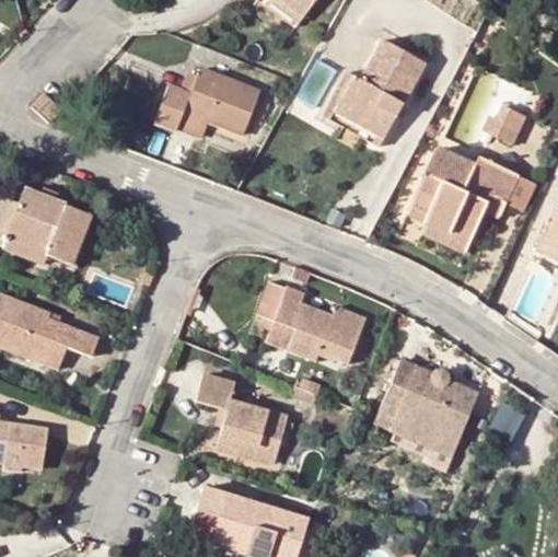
[(268,0),(299,22),(314,0),(268,0)]
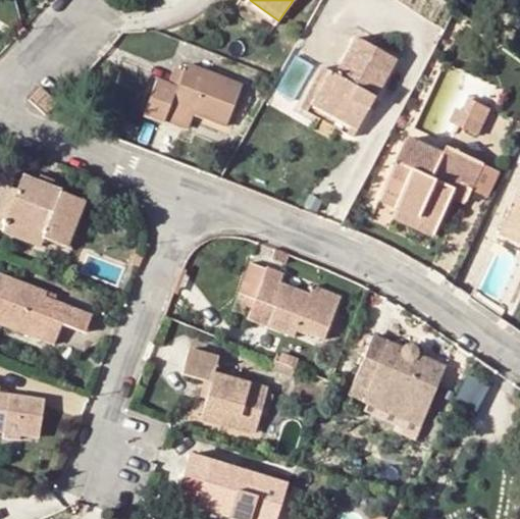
[(324,64),(302,105),(352,134),(396,57),(358,36),(335,71),(324,64)]
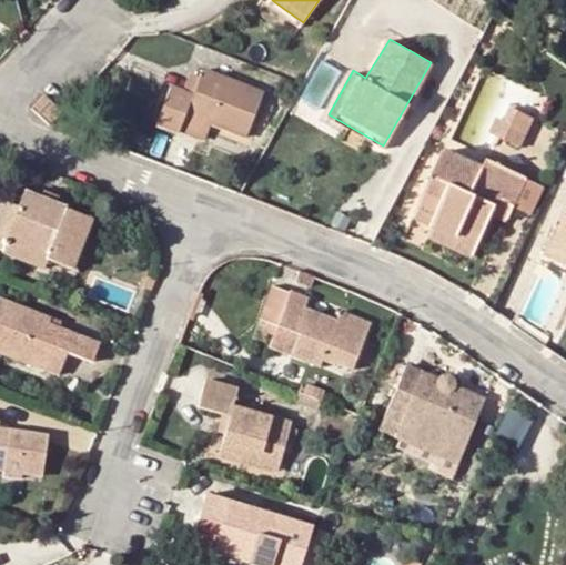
[(246,133),(264,90),(204,67),(202,73),(191,70),(183,90),(171,84),(157,119),(180,129),(184,117),(187,110),(214,120),(246,133)]
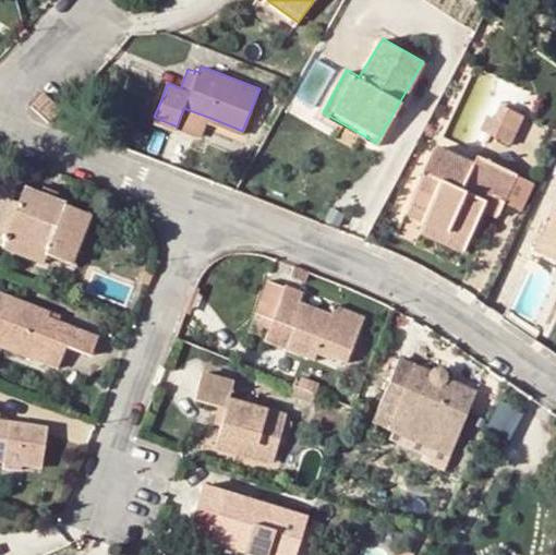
[(60,107),(43,89),(32,101),(49,117),(60,107)]
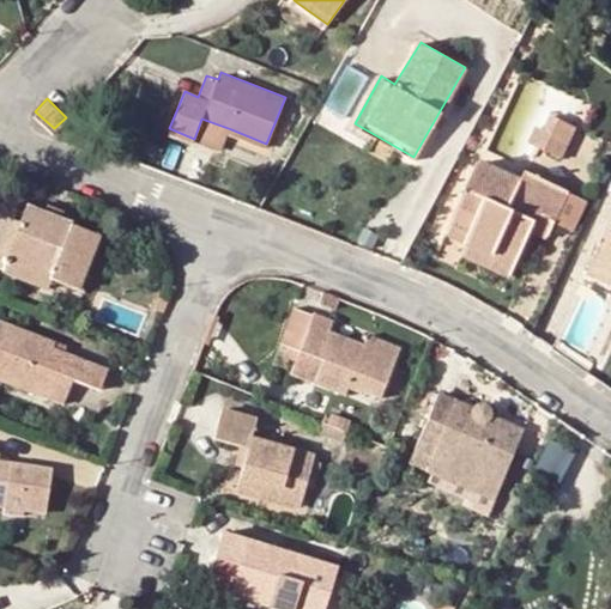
[(579,125),(551,113),(544,128),(537,144),(564,157),(579,125)]
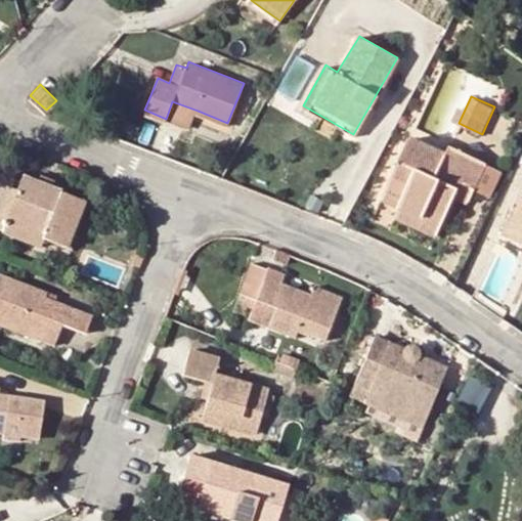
[(194,117),(198,111),(172,101),(170,107),(194,117)]
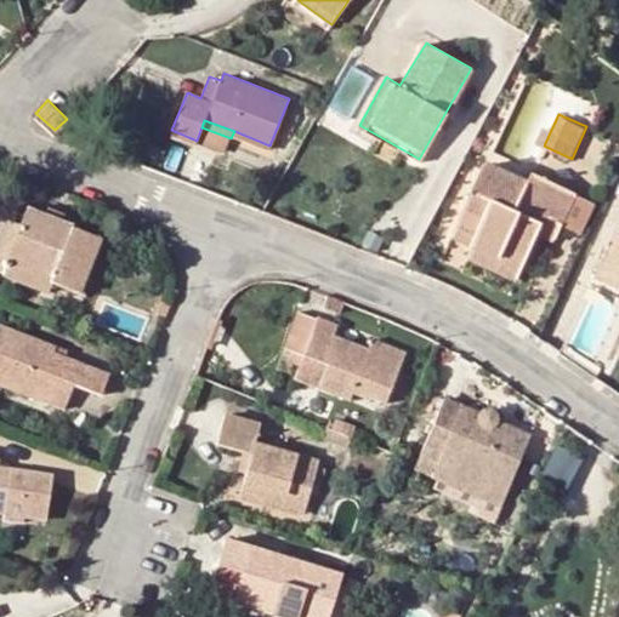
[(531,182),(488,163),(454,234),(475,244),(482,229),(529,252),(539,232),(545,216),(563,224),(578,193),(534,172),(531,182)]
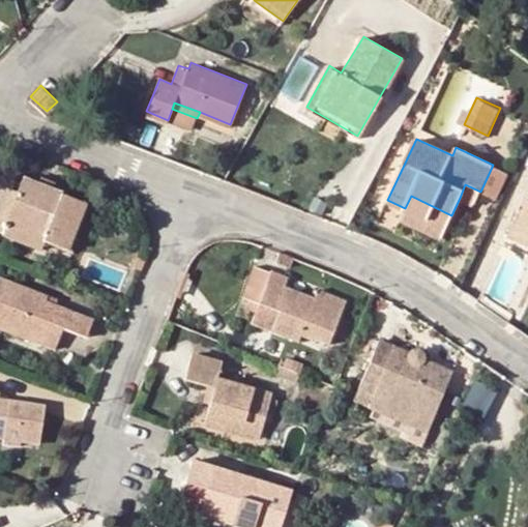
[(68,249),(86,201),(23,177),(19,188),(4,183),(0,193),(0,232),(3,233),(10,212),(50,227),(46,239),(68,249)]
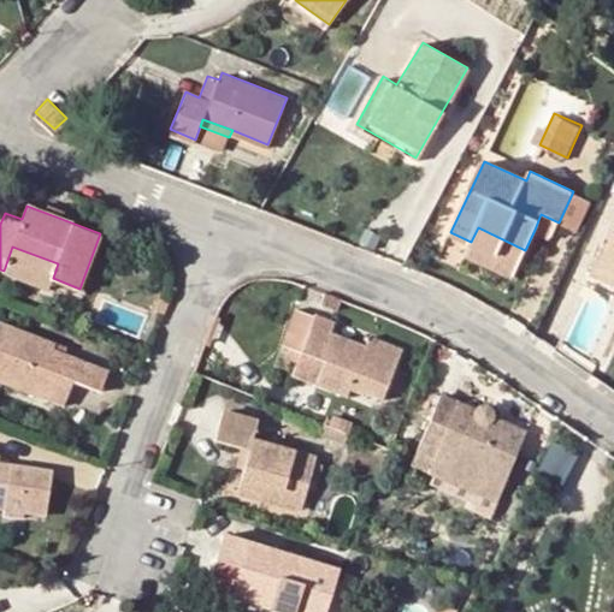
[(559,223),(541,214),(535,230),(551,237),(559,223)]
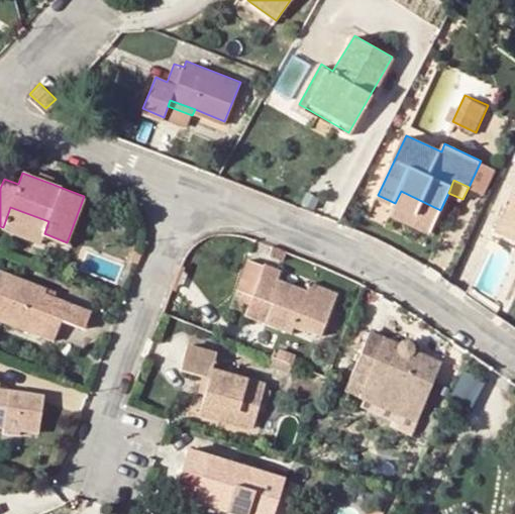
[(440,210),(401,191),(395,203),(391,213),(431,230),(440,210)]
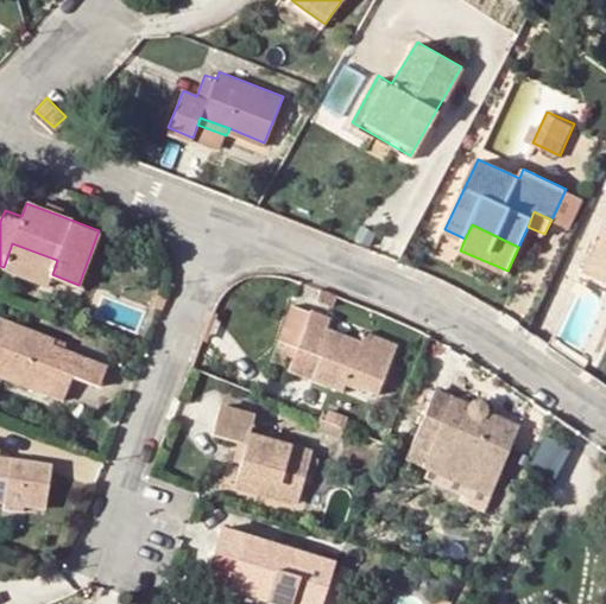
[(605,226),(591,255),(605,261),(605,226)]
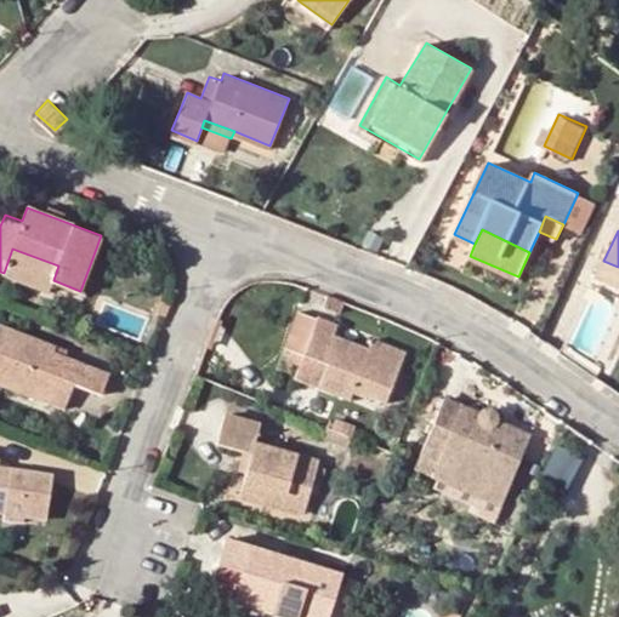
[(50,291),(54,280),(58,266),(12,249),(4,273),(50,291)]
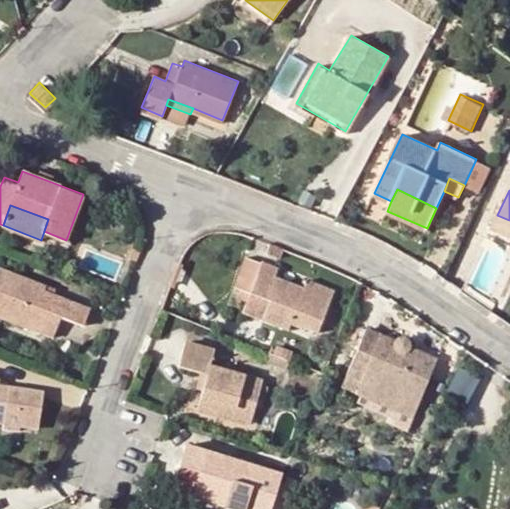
[(509,220),(497,215),(491,229),(509,237),(509,220)]
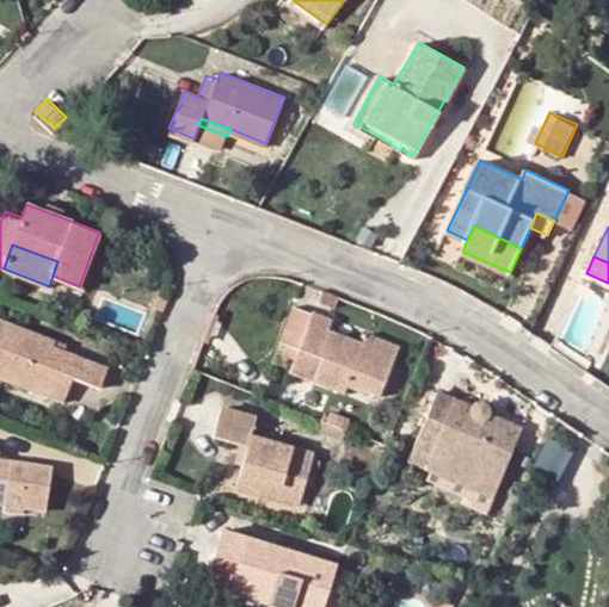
[(339,296),(323,290),(319,301),(334,307),(339,296)]
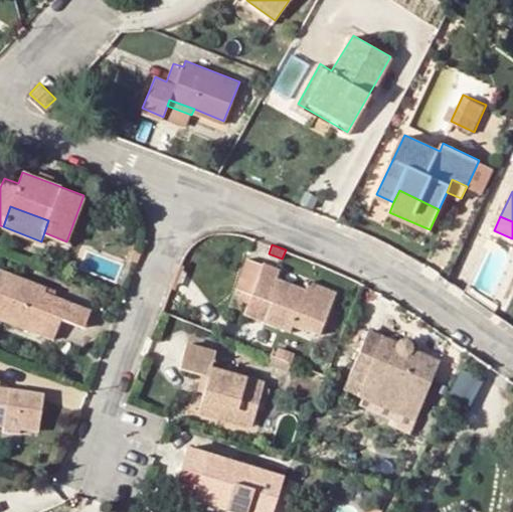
[(279,278),(281,271),(246,259),(235,289),(252,296),(274,303),(267,322),(290,331),(293,322),(295,318),(307,323),(306,327),(321,332),(336,293),(308,282),(305,288),(279,278)]
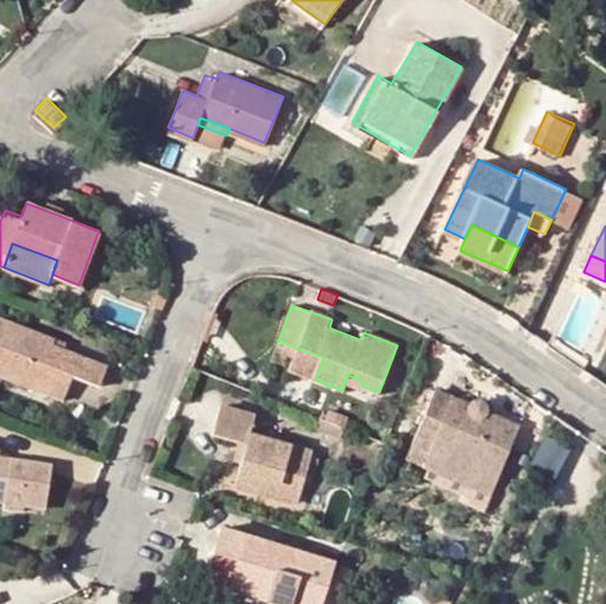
[(65,348),(67,341),(1,313),(0,317),(0,372),(65,398),(75,373),(89,379),(100,382),(107,363),(65,348)]
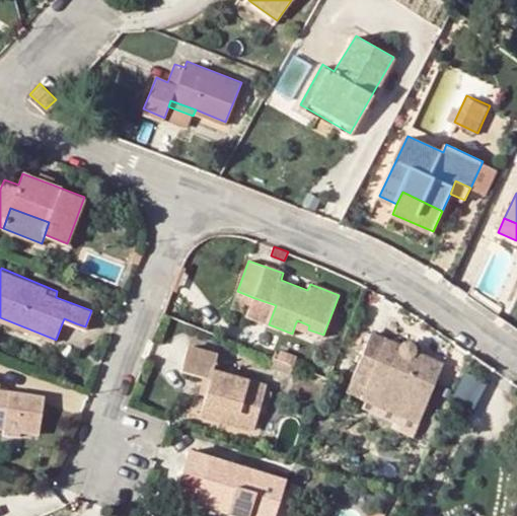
[(269,324),(276,305),(254,298),(247,316),(269,324)]
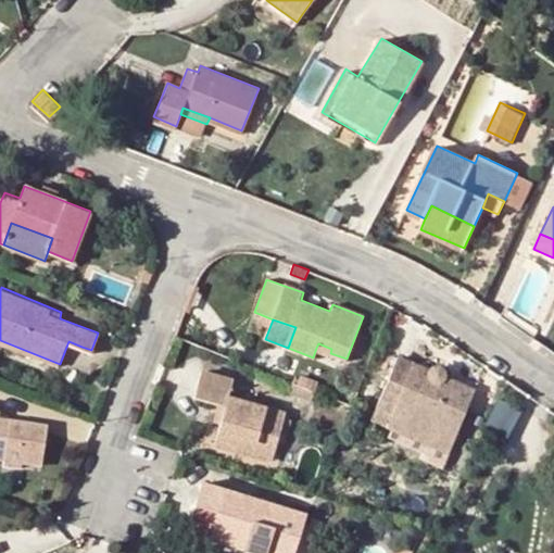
[(82,347),(68,341),(60,364),(73,369),(82,347)]
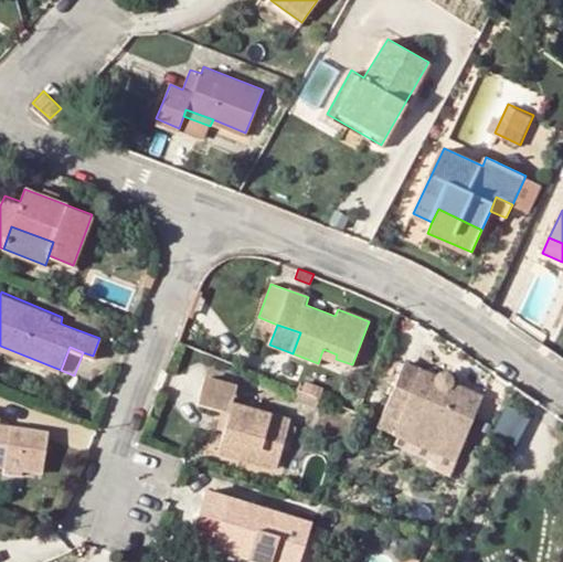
[(337,354),(324,349),(321,353),(336,359),(337,354)]
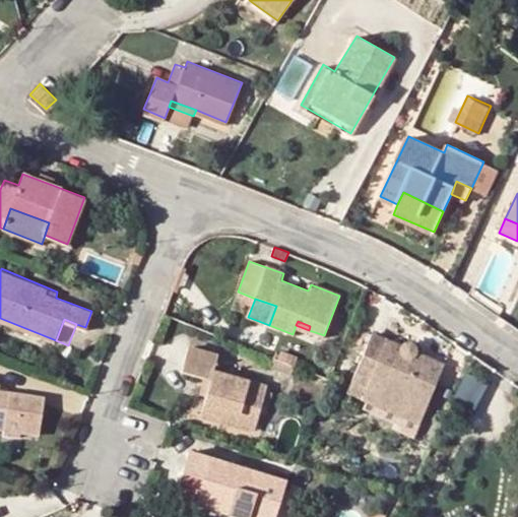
[(369,388),(364,399),(419,423),(444,366),(416,353),(416,350),(415,348),(414,345),(412,344),(409,343),(407,343),(404,344),(402,346),(372,335),(352,382),(369,388)]
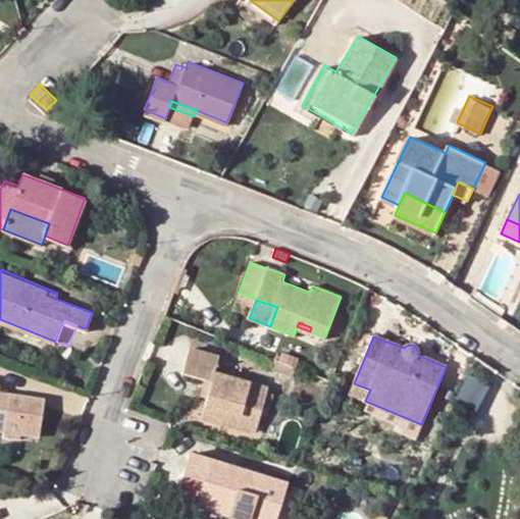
[(214,373),(218,357),(190,348),(185,372),(208,378),(213,380),(209,395),(204,416),(256,430),(268,388),(214,373)]
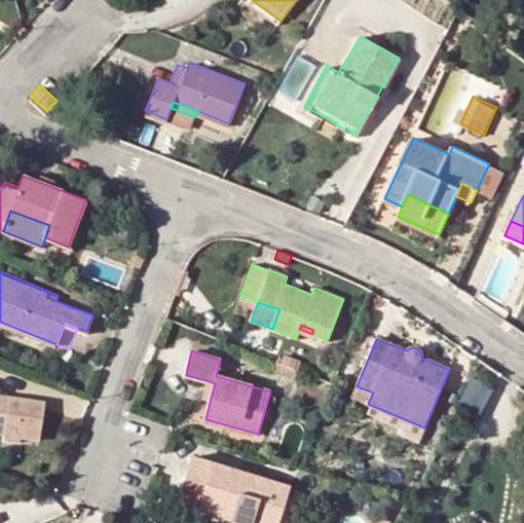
[(301,362),(287,356),(284,363),(299,369),(301,362)]
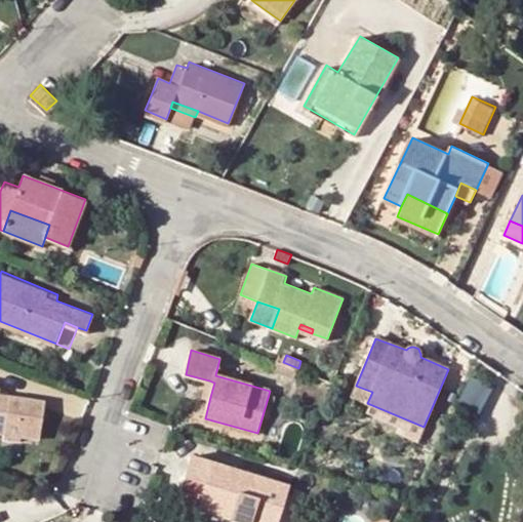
[(274,370),(294,378),(298,368),(283,362),(277,360),(274,370)]
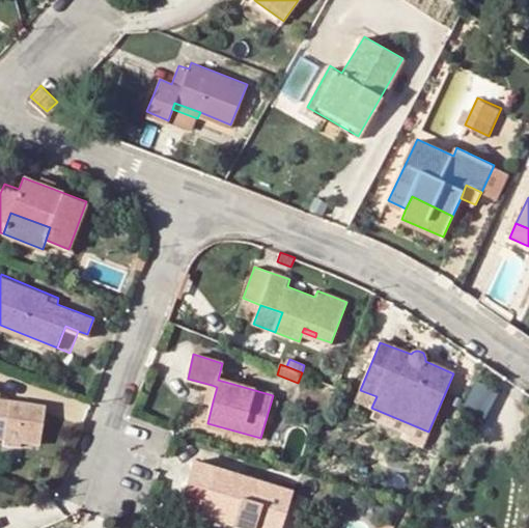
[(213,401),(217,387),(212,385),(207,400),(213,401)]
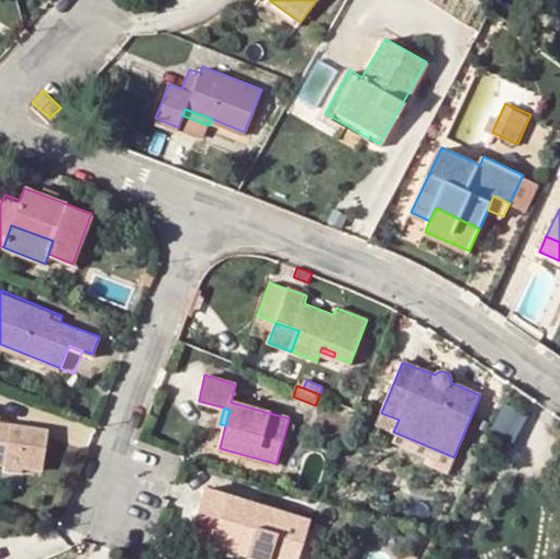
[(377,425),(393,432),(399,420),(381,413),(377,425)]
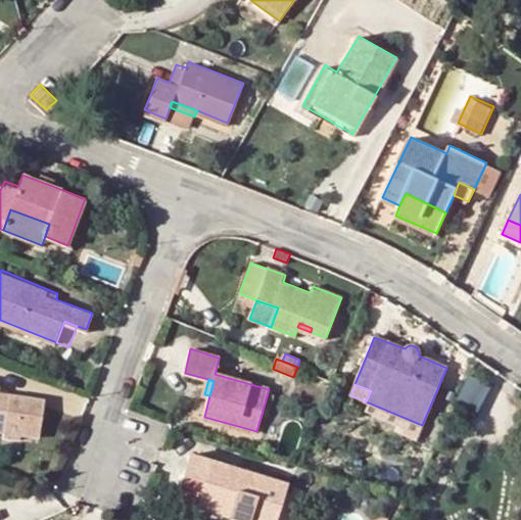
[(19,437),(20,432),(39,434),(45,397),(7,391),(6,398),(0,397),(0,428),(3,429),(3,435),(19,437)]
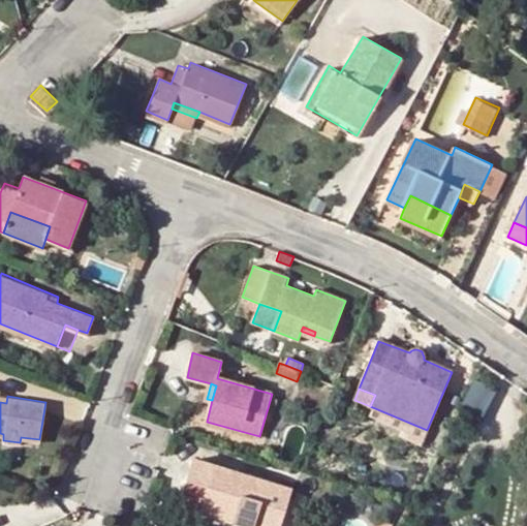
[(280,525),(292,489),(275,484),(193,459),(186,482),(207,488),(198,513),(235,523),(237,516),(252,521),(251,525),(280,525)]
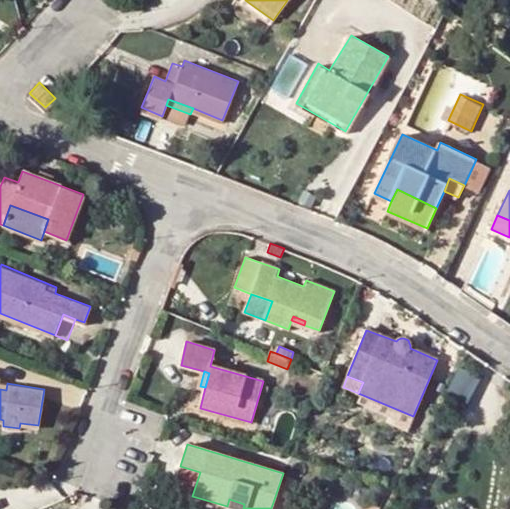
[(268,462),(266,468),(283,473),(284,467),(268,462)]
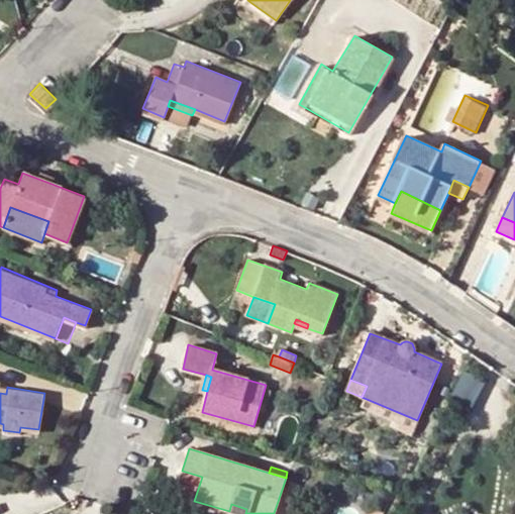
[(229,511),(237,513),(245,513),(246,509),(231,504),(229,511)]
